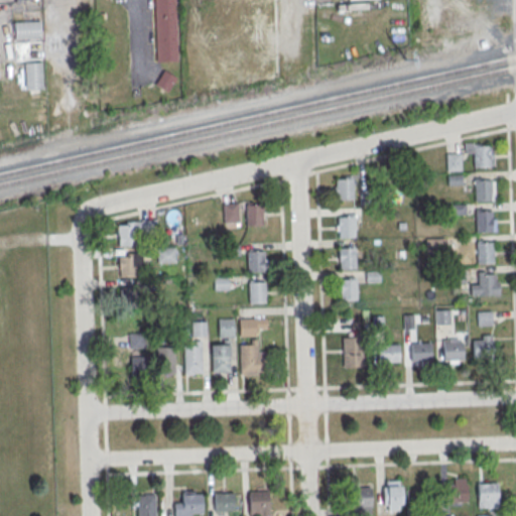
[(154,0),(174,0),(176,60),(156,61),(154,0)]
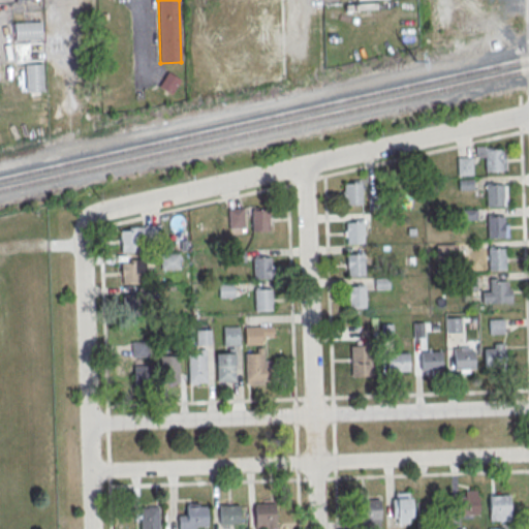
[(14,23),(40,22),(41,39),(16,40),(14,23)]
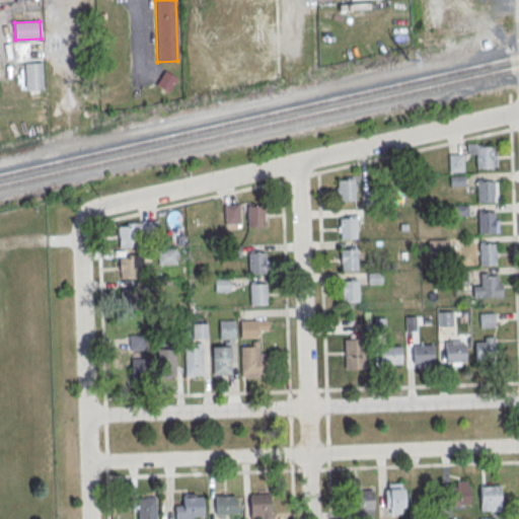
[(24,63),(42,63),(43,89),(25,89),(24,63)]
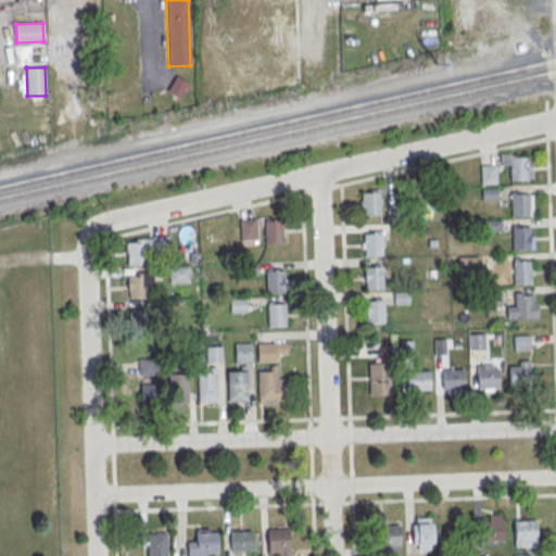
[(166,91),(176,76),(189,84),(180,99),(166,91)]
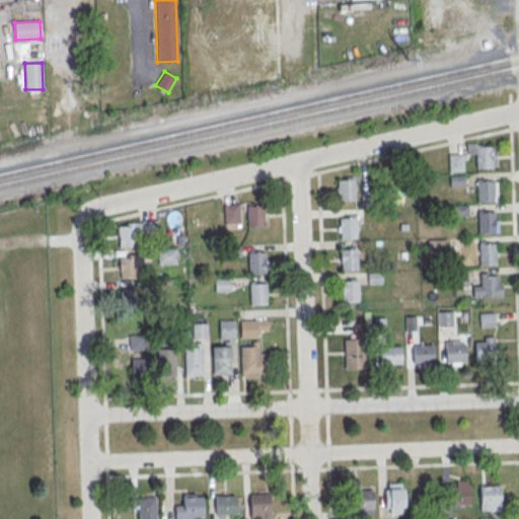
[(493,148),(493,168),(476,168),(475,148),(493,148)]
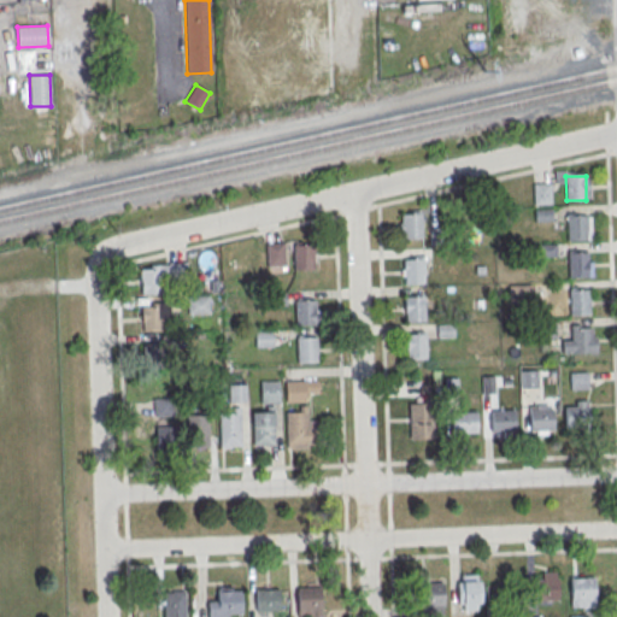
[(533,184),(551,184),(552,205),(534,205),(533,184)]
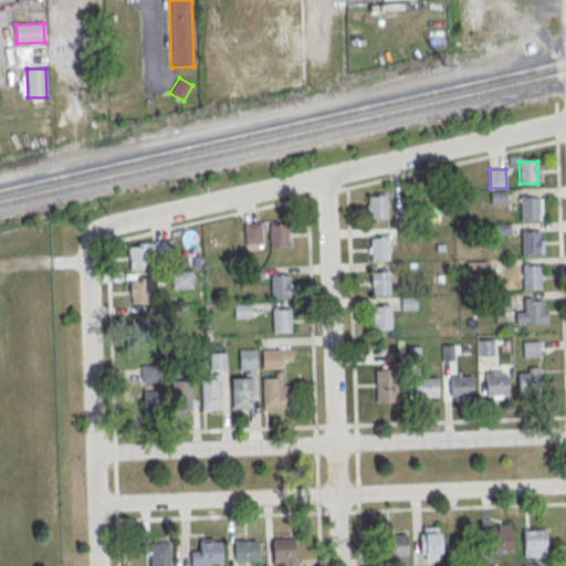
[(491,192),(506,192),(506,203),(491,205),(491,192)]
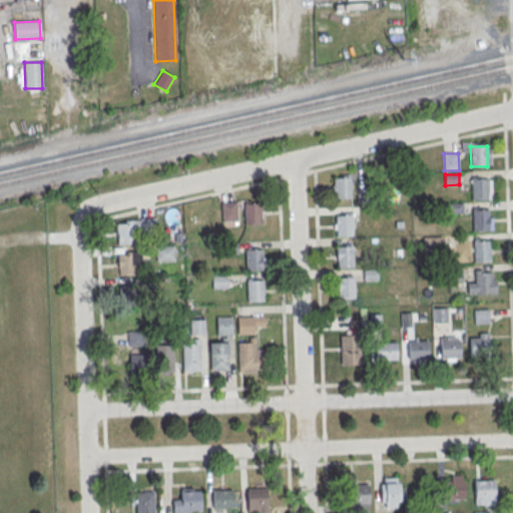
[(350,178),(351,198),(335,198),(334,178),(350,178)]
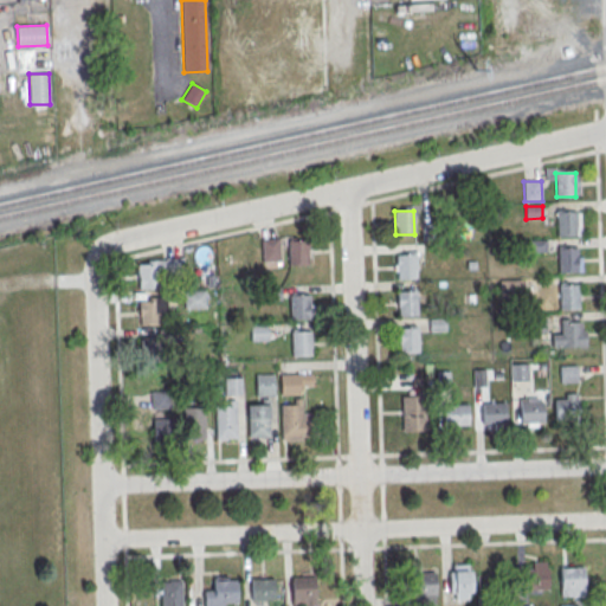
[(575,212),(577,236),(558,237),(556,213),(575,212)]
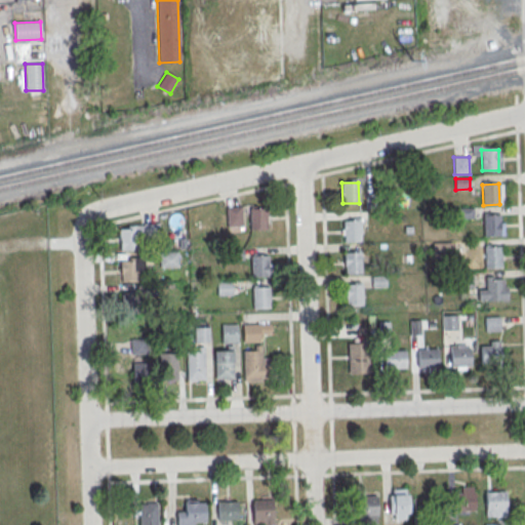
[(227,226),(242,226),(242,206),(227,206),(227,226)]
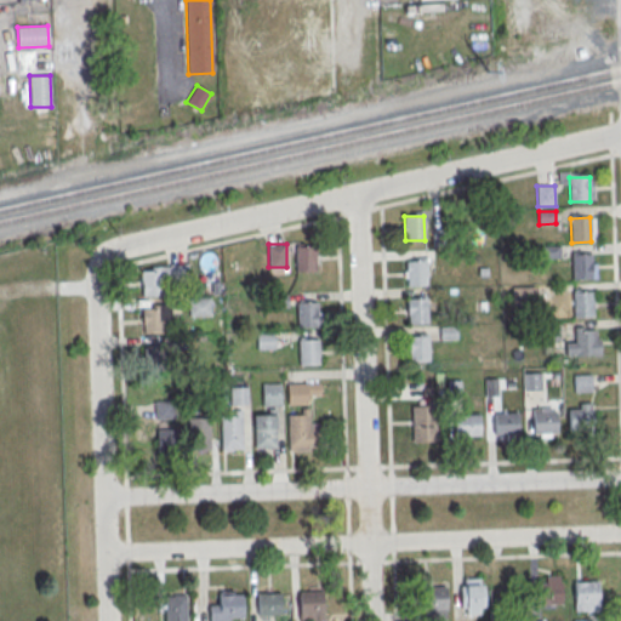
[(542,246),(559,246),(560,258),(542,260),(542,246)]
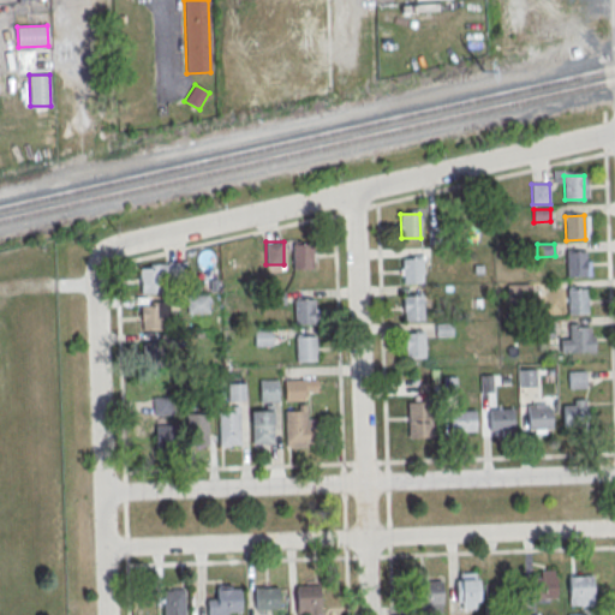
[(311,245),(311,269),(292,269),(292,245),(311,245)]
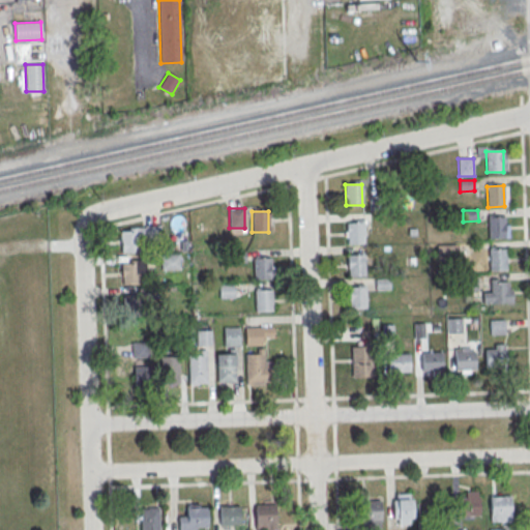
[(504,217),(505,238),(489,239),(488,217),(504,217)]
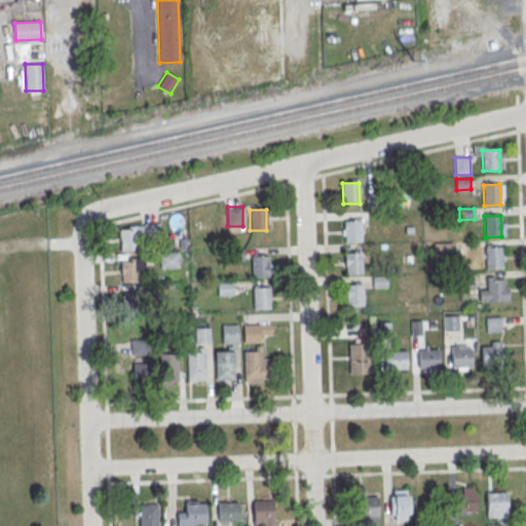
[(360,221),(361,242),(344,242),(343,222),(360,221)]
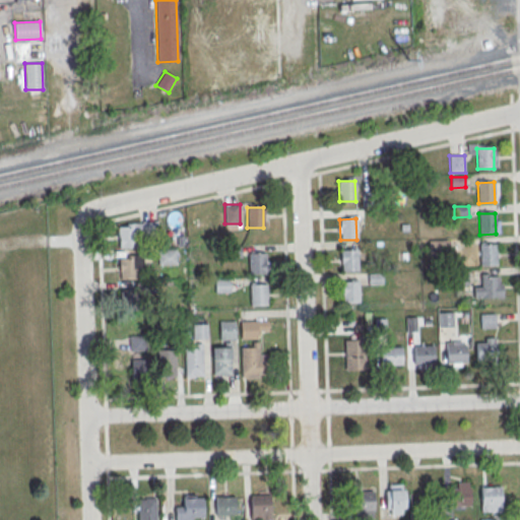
[(140,247),(140,223),(118,223),(118,247),(140,247)]
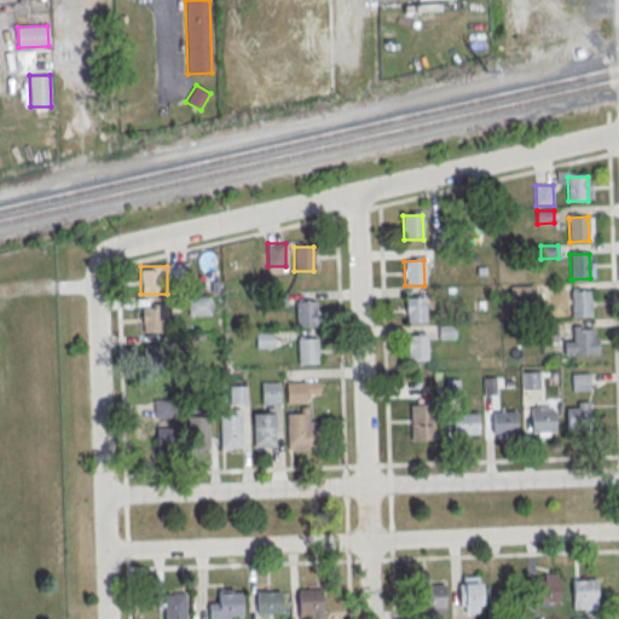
[(510,287),(533,285),(534,304),(512,305),(510,287)]
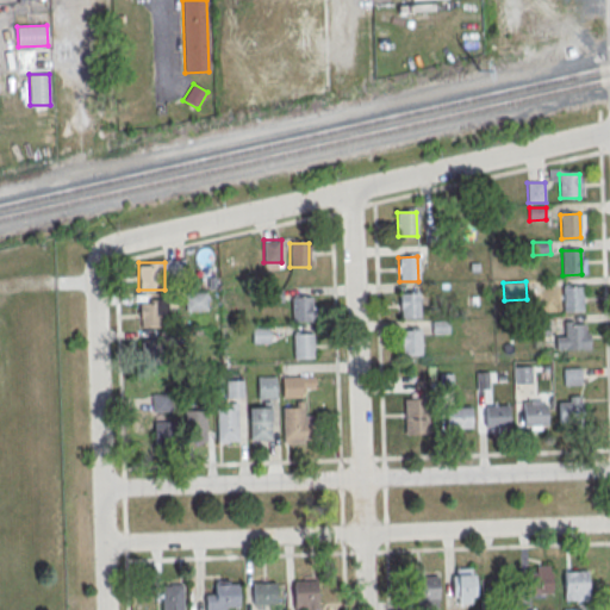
[(582,287),(583,311),(564,312),(562,288),(582,287)]
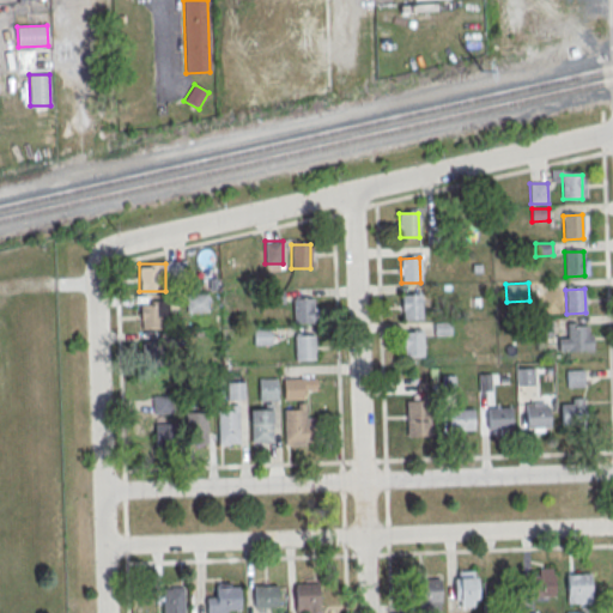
[(187,293),(187,310),(207,310),(207,293),(187,293)]
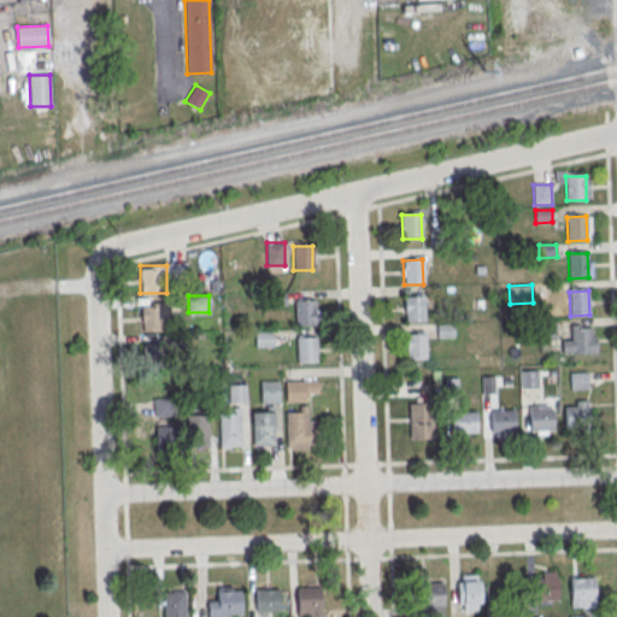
[(423,298),(424,322),(405,322),(404,298),(423,298)]
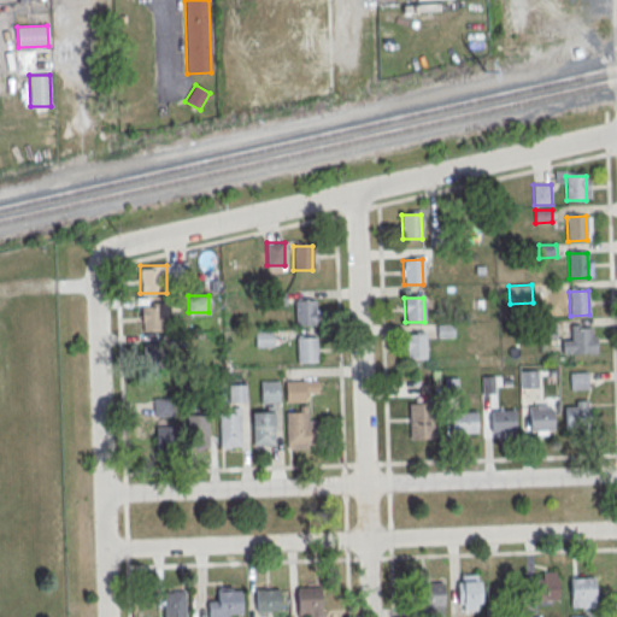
[(315,301),(315,325),(295,325),(294,301),(315,301)]
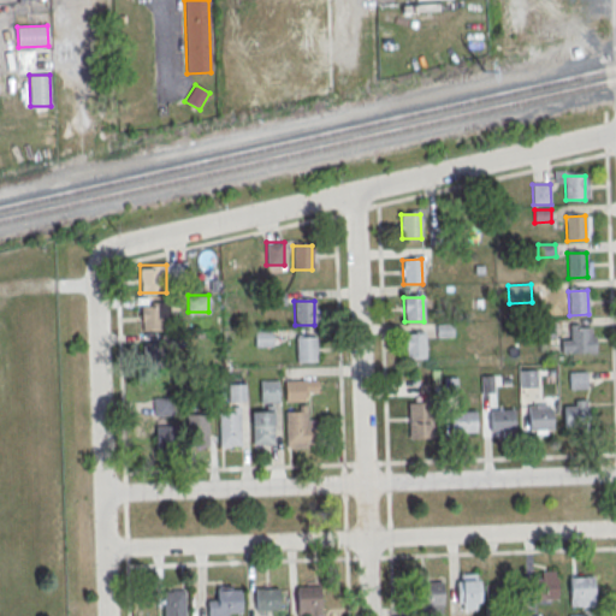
[(166,330),(166,304),(141,304),(141,330),(166,330)]
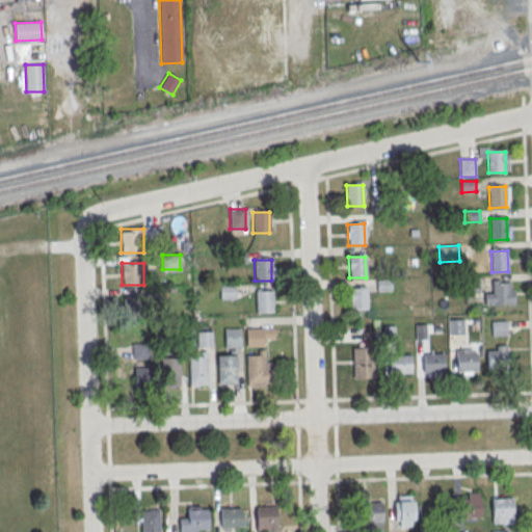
[(461,276),(479,275),(479,292),(462,293),(461,276)]
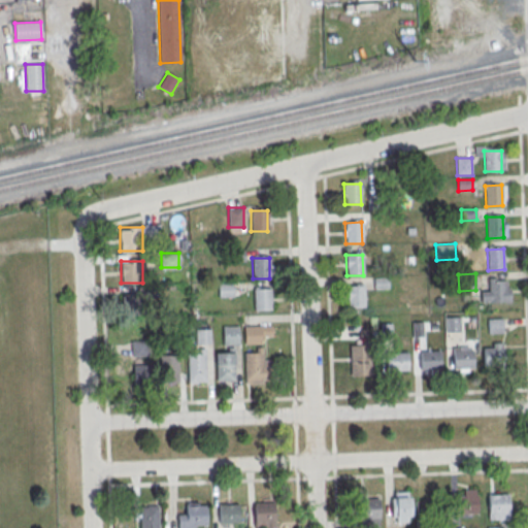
[(373,278),(389,278),(389,289),(374,289),(373,278)]
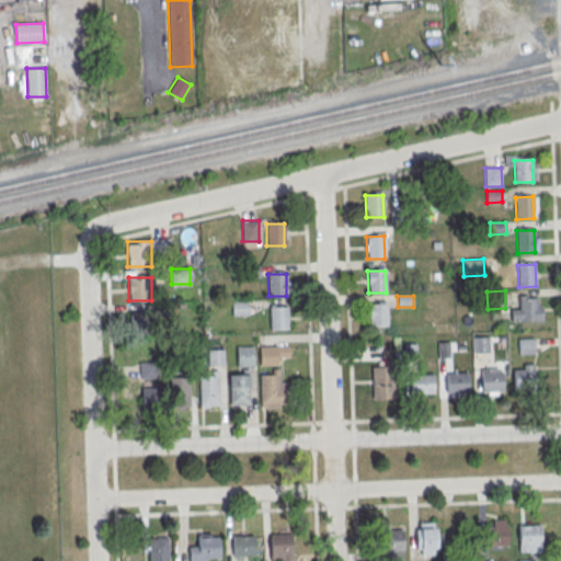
[(537,298),(538,307),(541,306),(542,320),(512,321),(511,310),(519,310),(519,299),(537,298)]
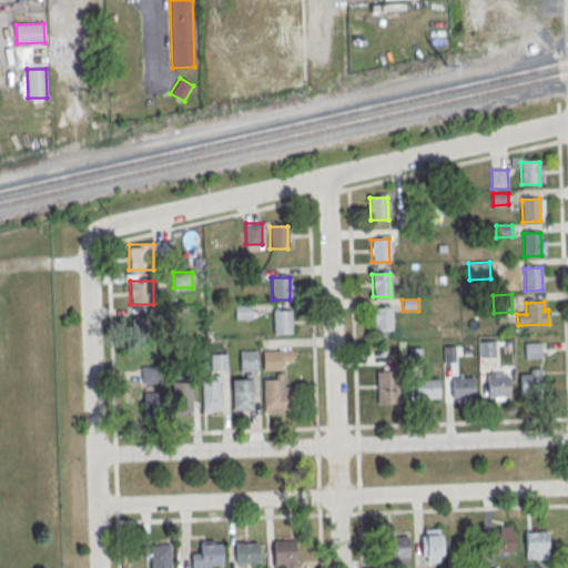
[(250,304),(235,304),(235,318),(250,318),(250,304)]
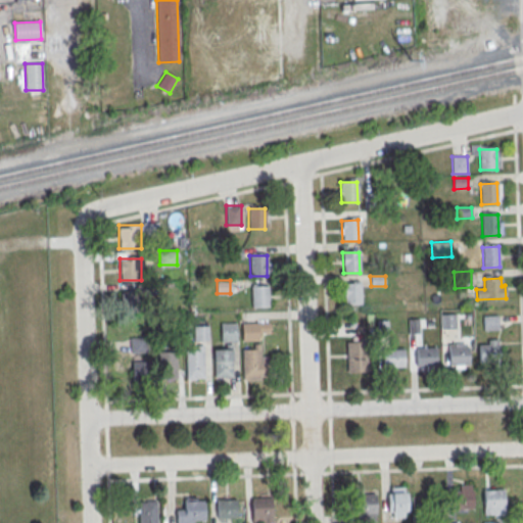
[(361,283),(361,303),(344,304),(343,284),(361,283)]
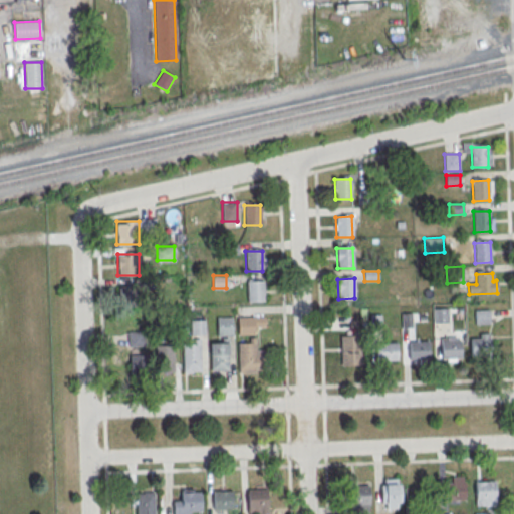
[(263,281),(263,301),(247,302),(247,282),(263,281)]
